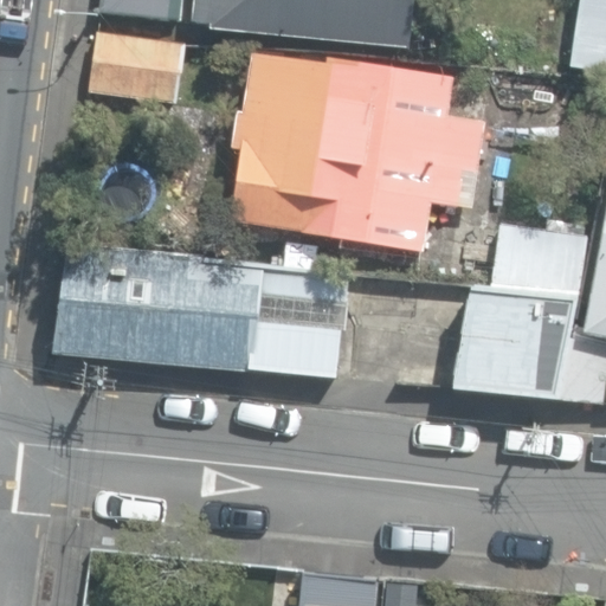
[(102,0),(102,13),(191,23),(193,0),(102,0)]
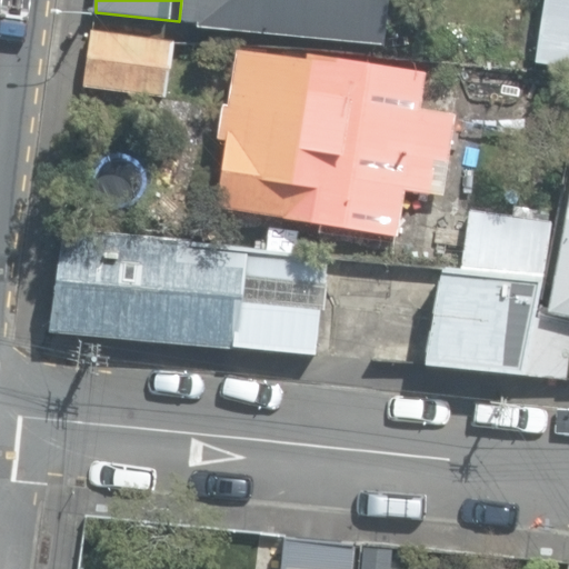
[(182,0),(181,21),(389,40),(392,0),(182,0)]
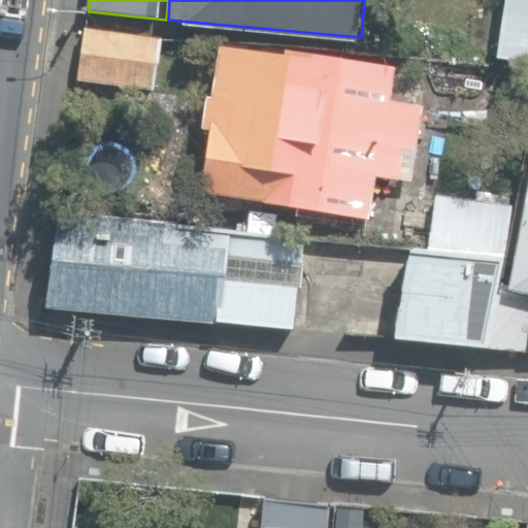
[(527,0),(503,0),(495,58),(527,62),(527,0)]
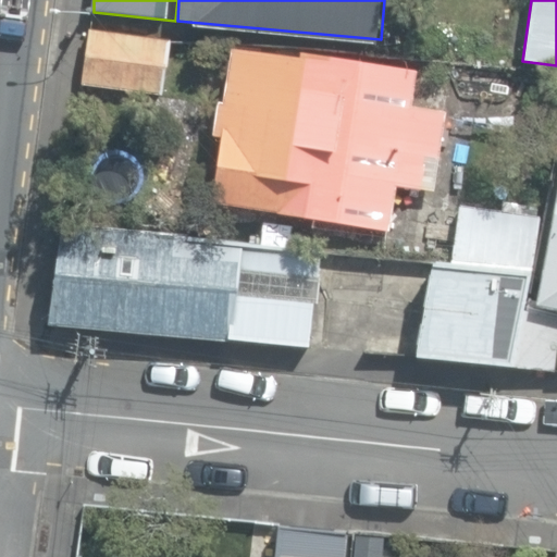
[(84,83),(162,93),(170,37),(90,27),(84,83)]
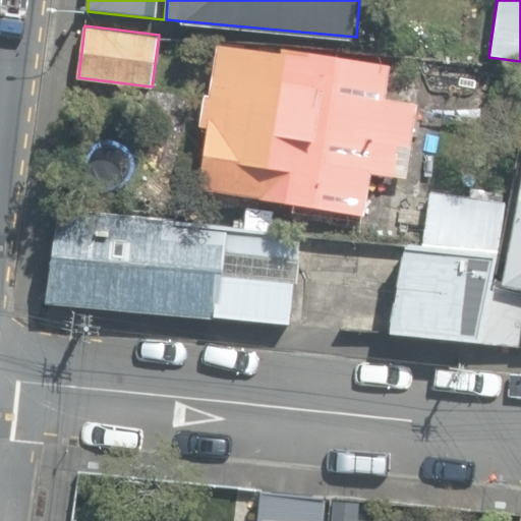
[(197,188),(363,215),(371,169),(405,175),(417,104),(333,90),(337,64),(216,45),(208,96),(204,95),(198,124),(208,125),(206,135),(205,136),(205,137),(204,138),(204,139),(203,140),(201,141),(201,142),(200,143),(200,145),(199,146),(199,147),(198,148),(198,149),(198,150),(197,151),(197,152),(197,154),(197,155),(197,156),(197,157),(197,158),(197,159),(197,160),(197,161),(197,162),(197,164),(197,165),(198,166),(198,167),(198,168),(198,169),(199,170),(199,171),(200,172),(197,188)]
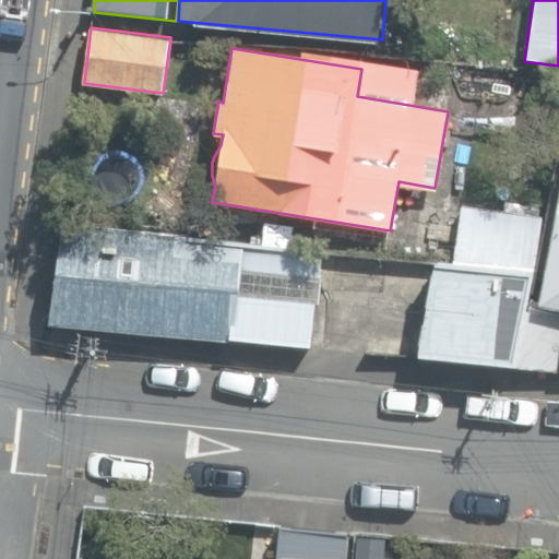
[(558,187),(537,305),(558,308),(558,187)]
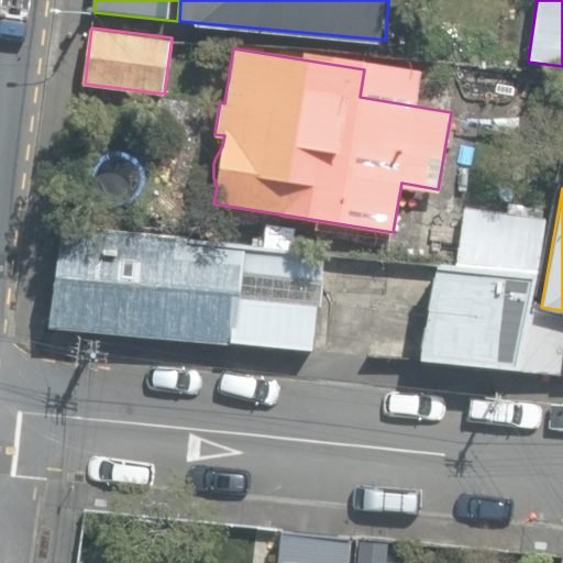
[(519,367),(529,315),(531,277),(538,217),(466,209),(461,265),(435,262),(435,266),(418,357),(519,367)]
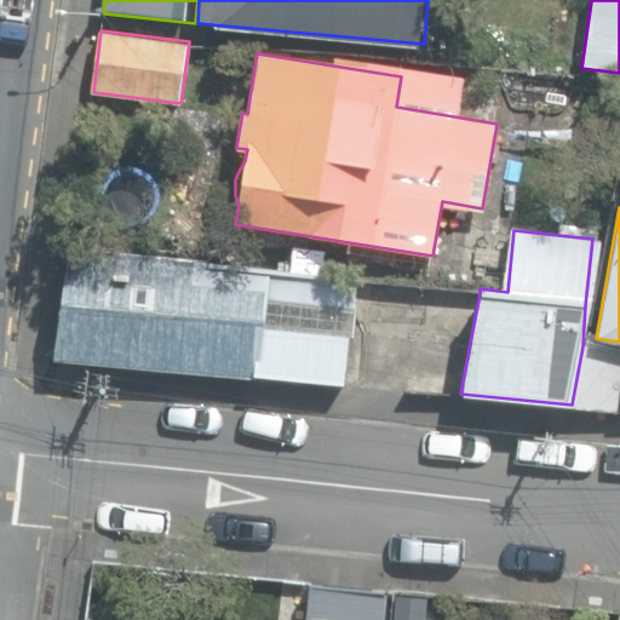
[(56,357),(345,384),(349,336),(352,337),(357,279),(65,252),(56,357)]
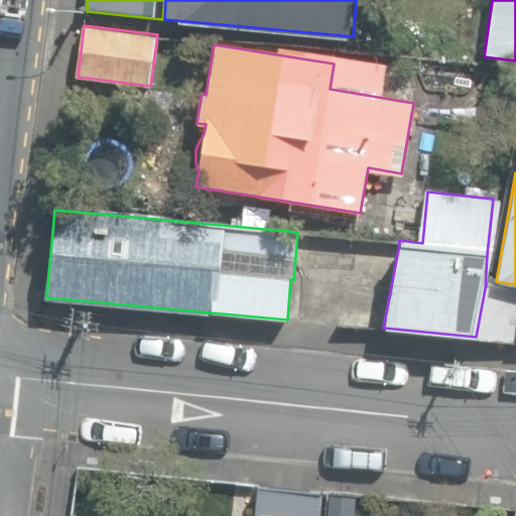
[(515,293),(490,290),(481,340),(515,343),(515,293)]
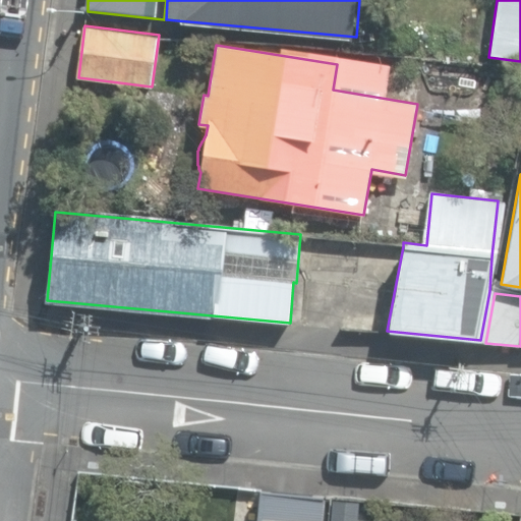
[(263,520),(330,520),(332,497),(266,491),(263,520)]
